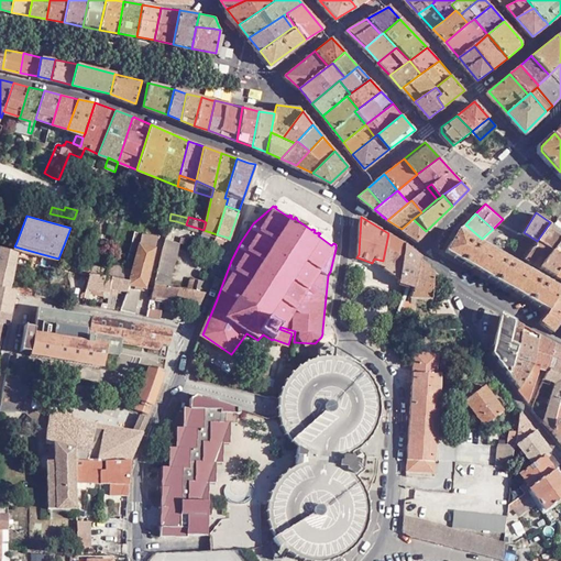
[(426,231),(413,219),(402,229),(417,240),(426,231)]
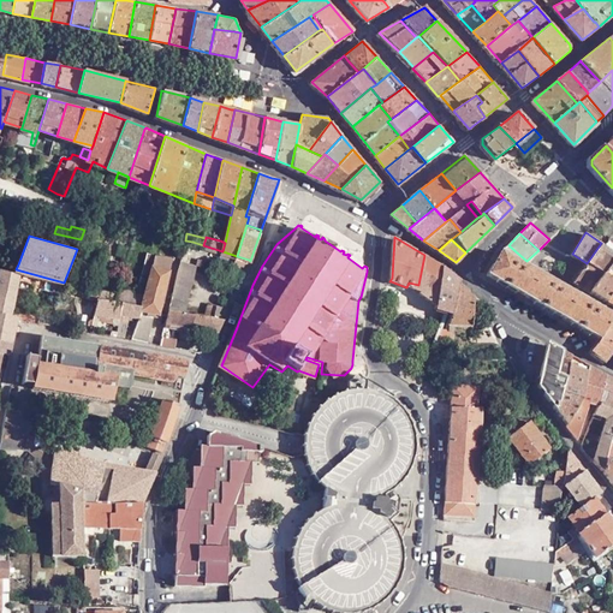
[(185,240),(182,259),(189,261),(192,242),(185,240)]
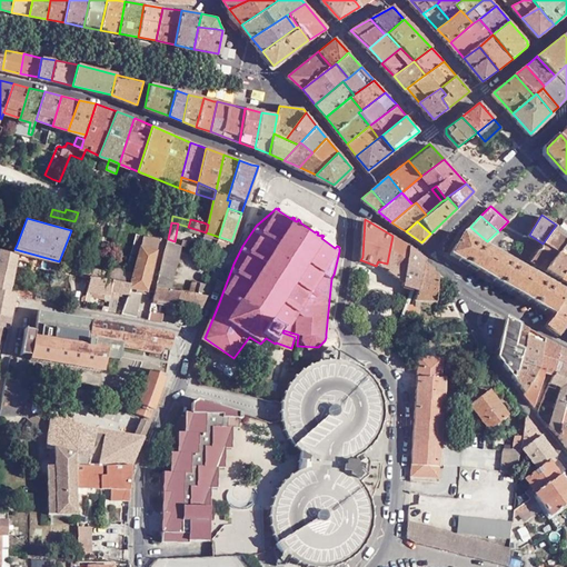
[(530,261),(546,270),(557,255),(566,240),(566,232),(556,225),(543,244),(530,261)]
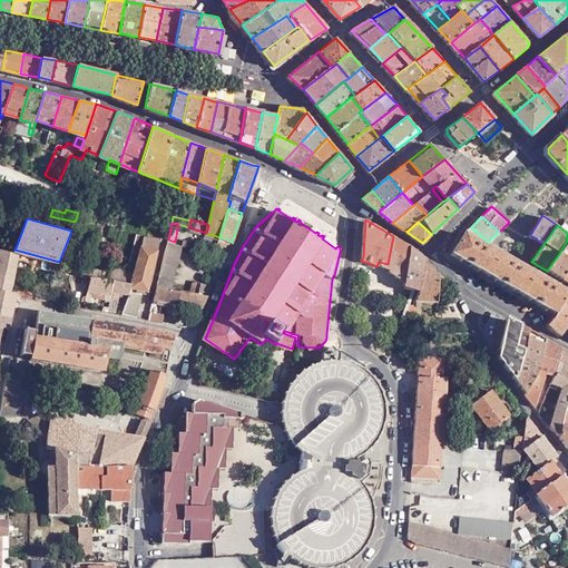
[(488,242),(471,227),(463,234),(453,253),(556,312),(567,292),(500,253),(487,246),(487,245),(487,244),(488,242)]
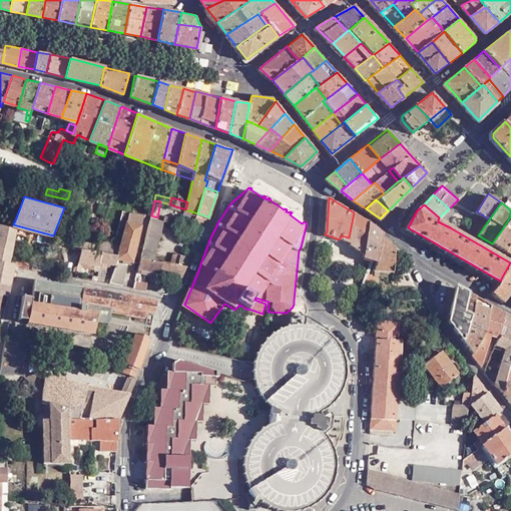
[(110,282),(122,284),(128,259),(132,260),(144,214),(126,210),(125,214),(128,215),(122,241),(119,253),(115,264),(110,278),(110,282)]
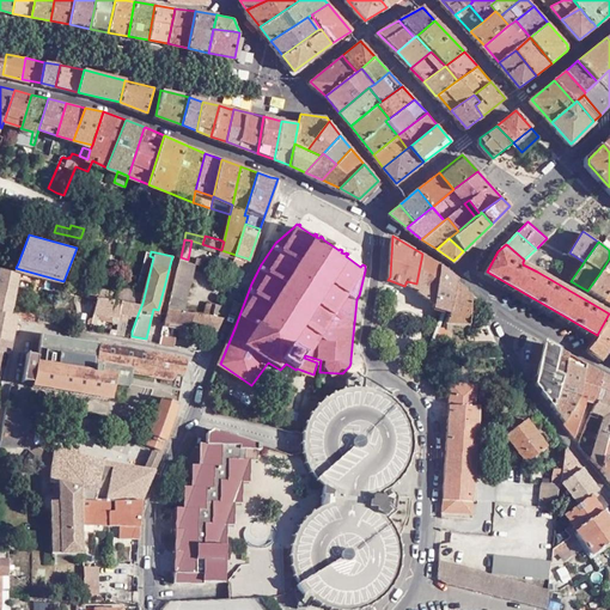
[(422,254),(416,284),(416,286),(415,287),(435,298),(441,266),(422,254)]
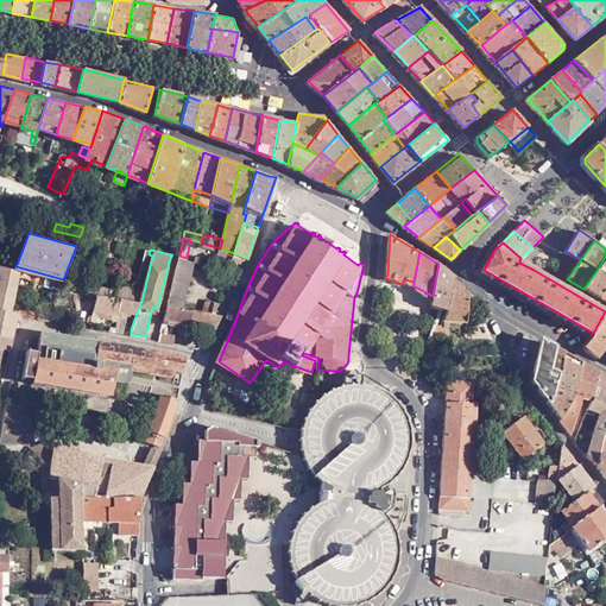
[(234,253),(228,271),(238,275),(240,270),(246,257),(234,253)]
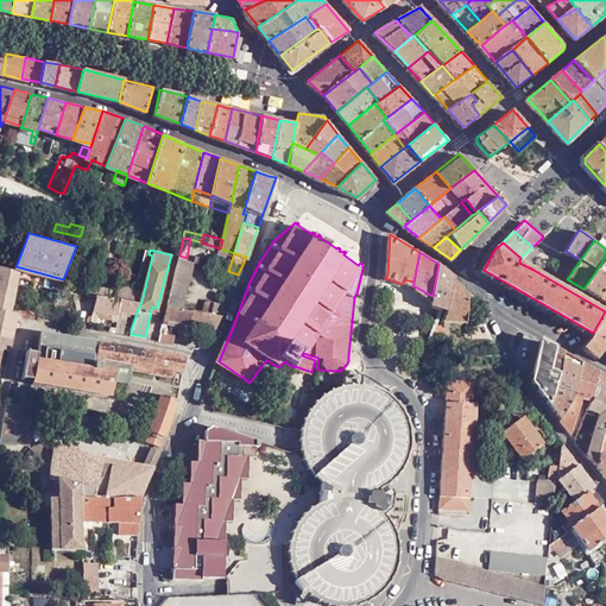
[(183,307),(196,260),(187,258),(180,256),(168,304),(183,307)]
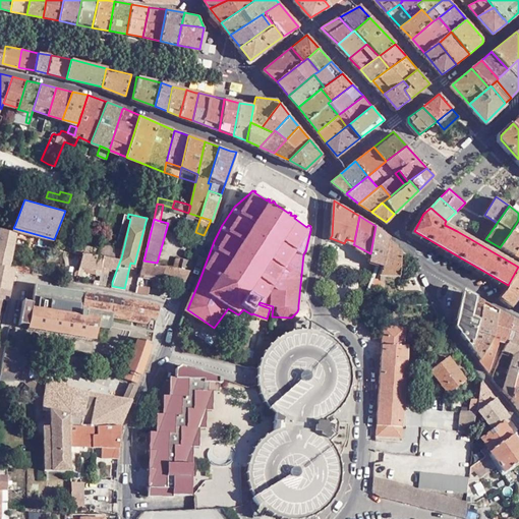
[(518,220),(510,233),(518,238),(518,220)]
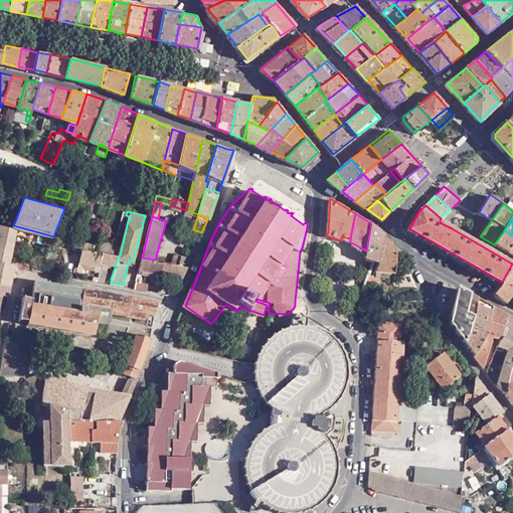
[(0,227),(0,260),(11,262),(18,228),(13,227),(5,224),(1,223),(0,227)]
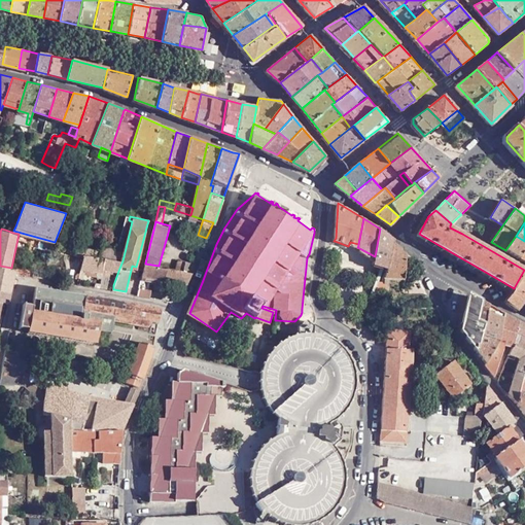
[(374,258),(369,272),(366,278),(364,278),(361,284),(375,290),(384,267),(387,268),(392,244),(393,239),(380,229),(375,256),(374,258)]
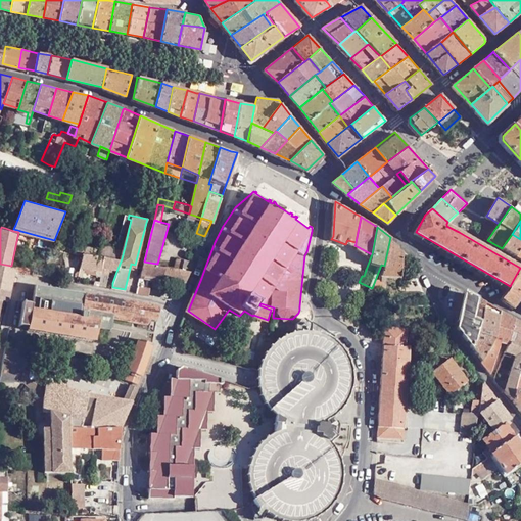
[(502,248),(516,256),(520,249),(520,239),(512,234),(502,248)]
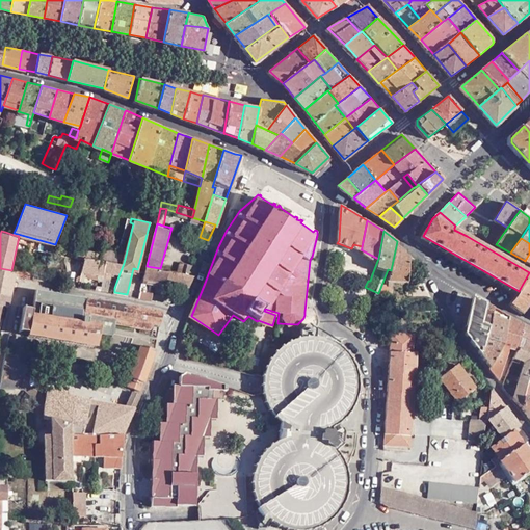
[(103,246),(88,243),(89,240),(82,239),(77,255),(85,257),(100,259),(103,246)]
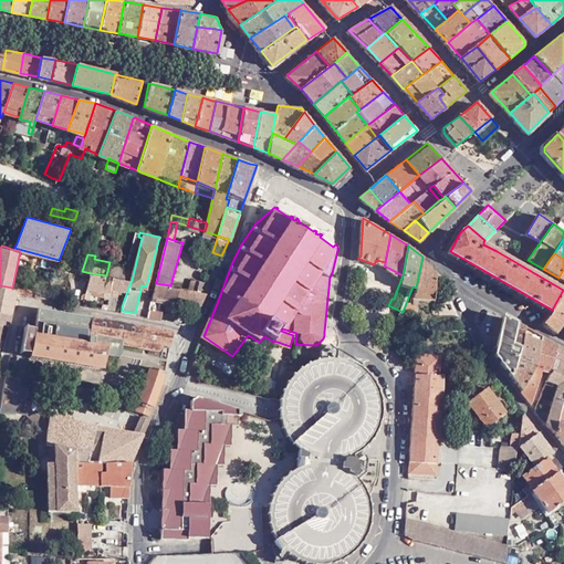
[(383,268),(374,264),(359,259),(358,259),(355,272),(377,281),(378,280),(384,268),(383,268)]
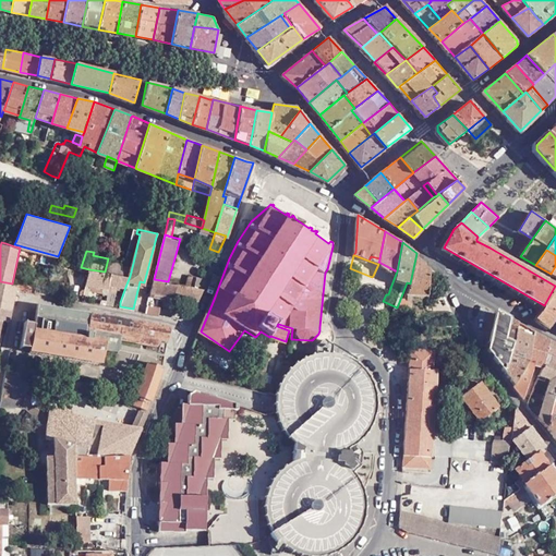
[(110,273),(130,276),(133,263),(108,258),(105,272),(110,273)]
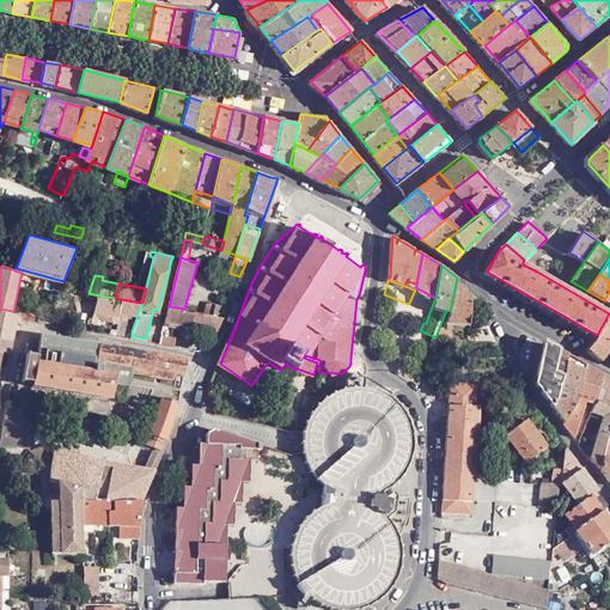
[(456,284),(450,311),(447,321),(455,322),(470,323),(473,294),(456,284)]
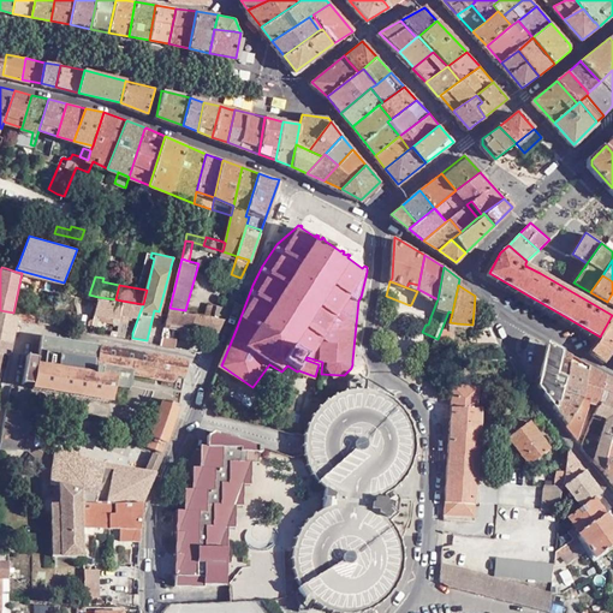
[(417,291),(411,304),(415,307),(412,313),(423,317),(426,315),(430,317),(436,302),(417,291)]
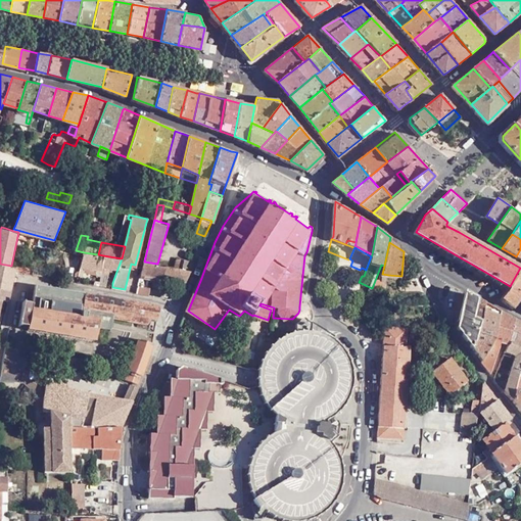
[(329,301),(348,259),(328,251),(325,259),(318,297),(329,301)]
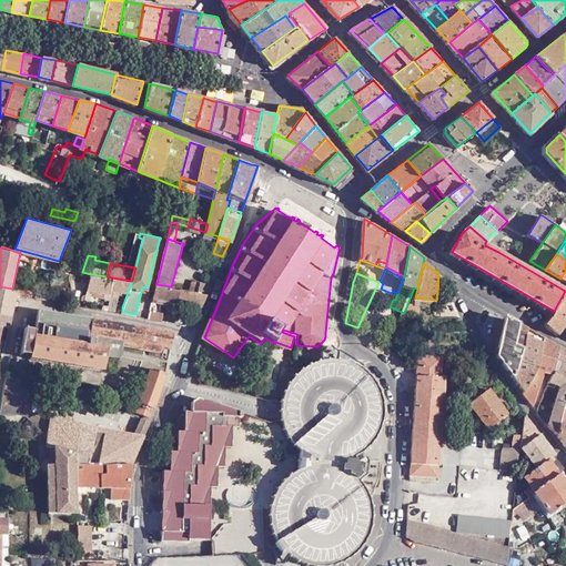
[(107,276),(91,274),(88,294),(87,297),(89,297),(91,297),(91,294),(110,297),(111,291),(111,289),(112,278),(107,276)]
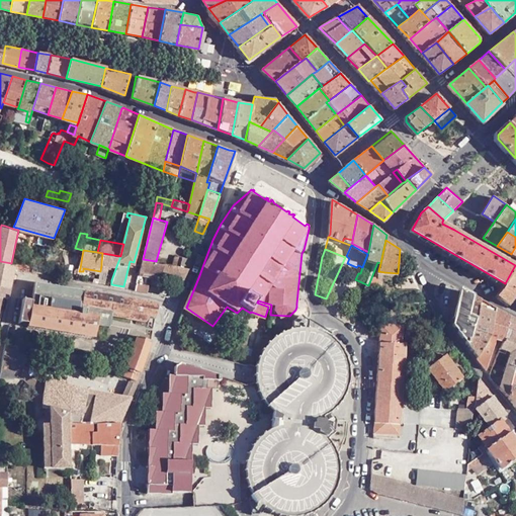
[(107,264),(116,266),(120,256),(102,253),(101,263),(101,265),(100,271),(100,276),(99,281),(99,285),(105,286),(107,264)]
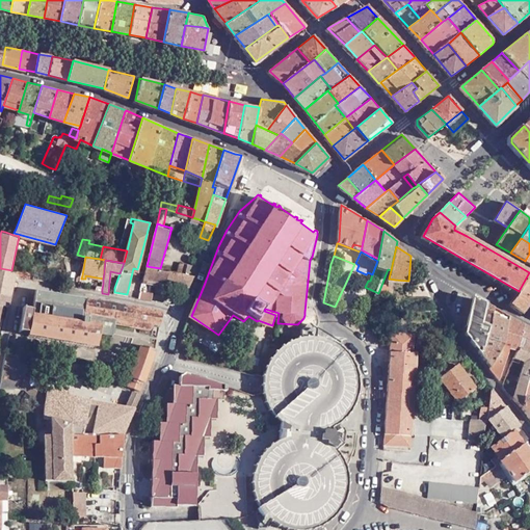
[(181,260),(178,271),(194,273),(197,265),(181,260)]
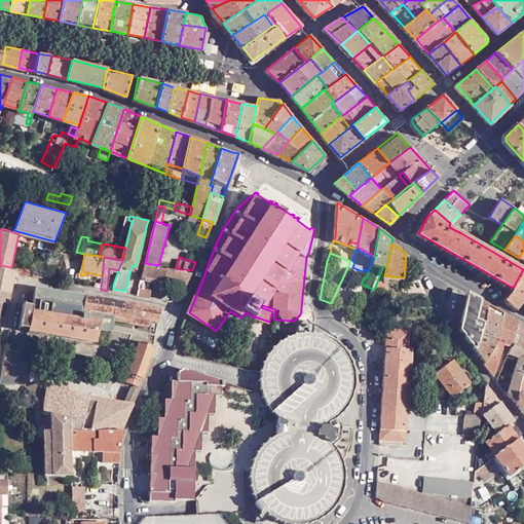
[(187,283),(192,270),(176,268),(158,265),(145,263),(142,275),(187,283)]
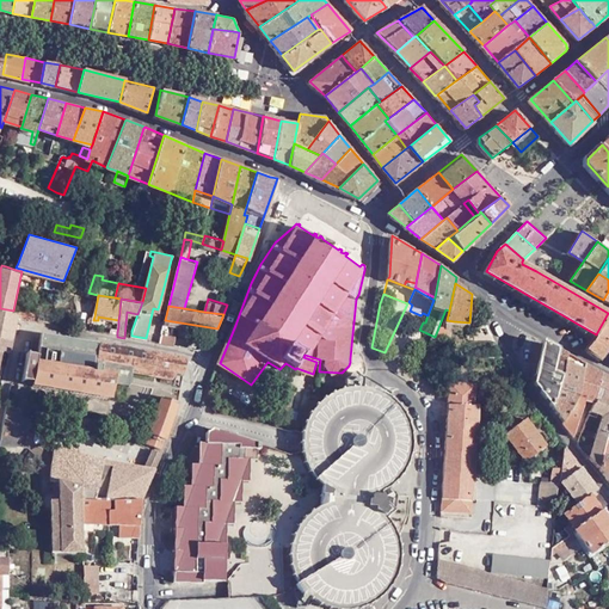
[(13,311),(0,308),(0,334),(14,336),(19,314),(19,313),(17,312),(13,311)]
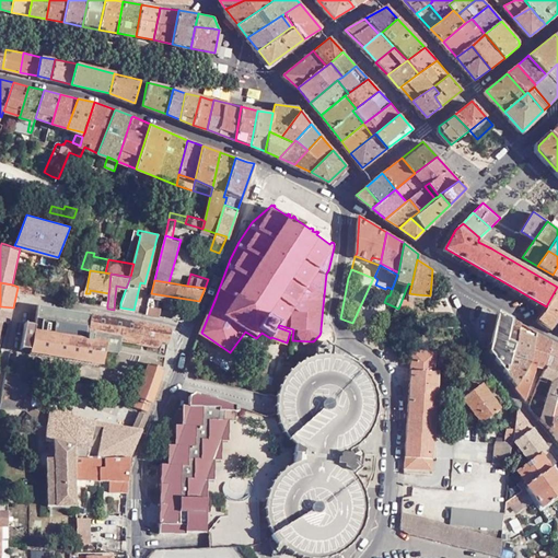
[(557,291),(547,307),(557,313),(557,291)]
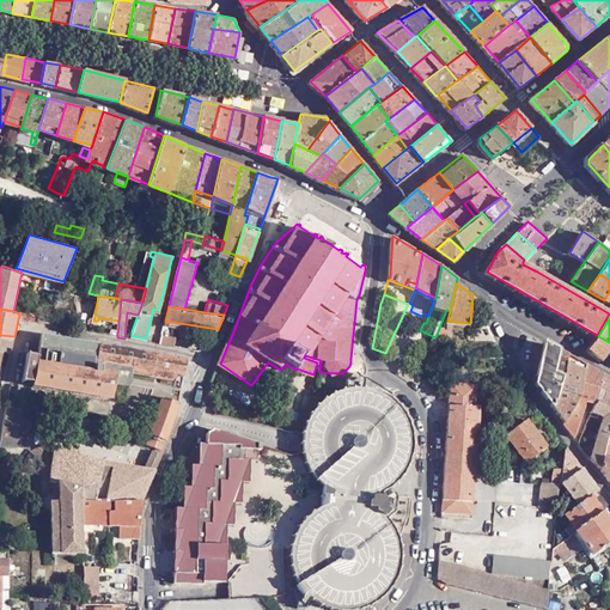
[(189,358),(43,331),(40,355),(29,353),(24,379),(35,380),(34,384),(111,397),(114,383),(130,385),(133,372),(172,379),(178,373),(185,374),(189,358)]
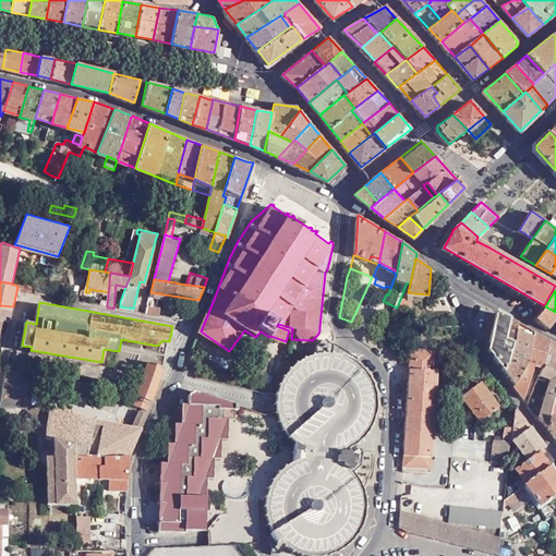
[(156,304),(148,303),(146,314),(154,315),(156,304)]
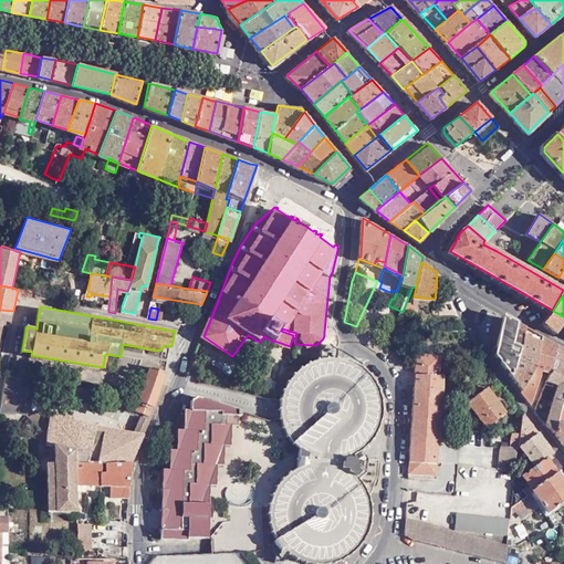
[(0,342),(6,323),(10,323),(13,312),(13,311),(0,310),(0,342)]
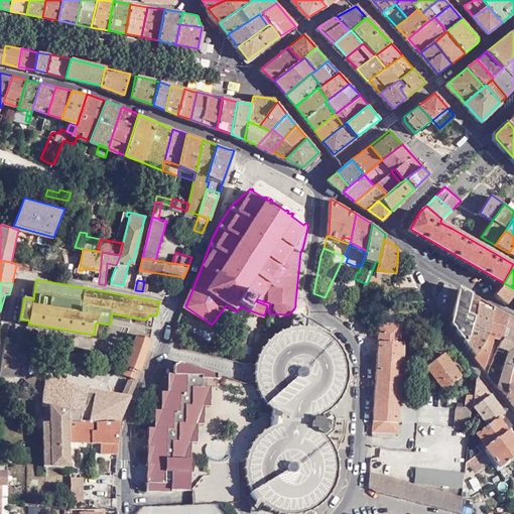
[(507,303),(513,293),(513,288),(504,283),(496,294),(507,303)]
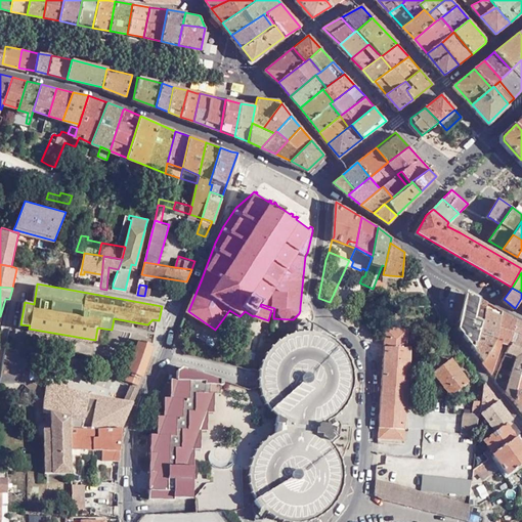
[(478,299),(467,293),(459,328),(474,347),(478,338),(479,334),(483,319),(474,316),(478,299)]
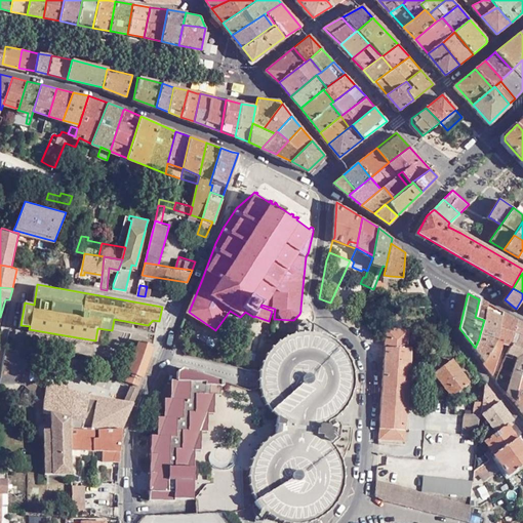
[(333,305),(346,312),(349,304),(337,297),(333,305)]
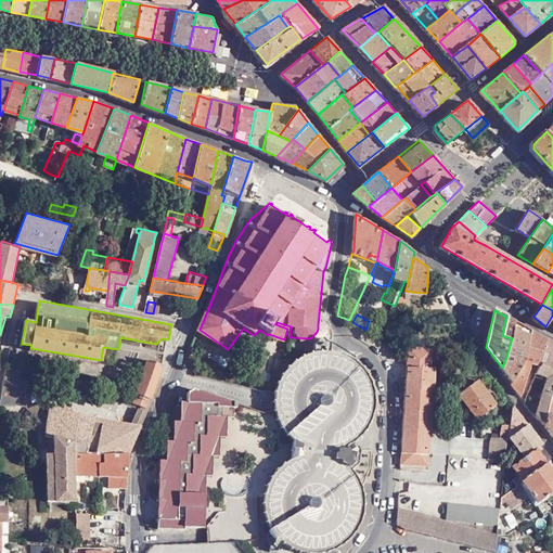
[(515,321),(506,317),(502,335),(512,338),(515,321)]
